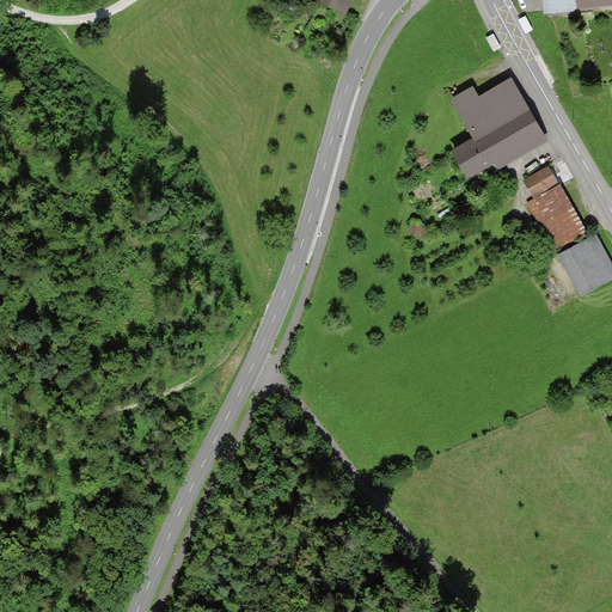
[(313,0),(313,2),(347,19),(355,0),(313,0)]
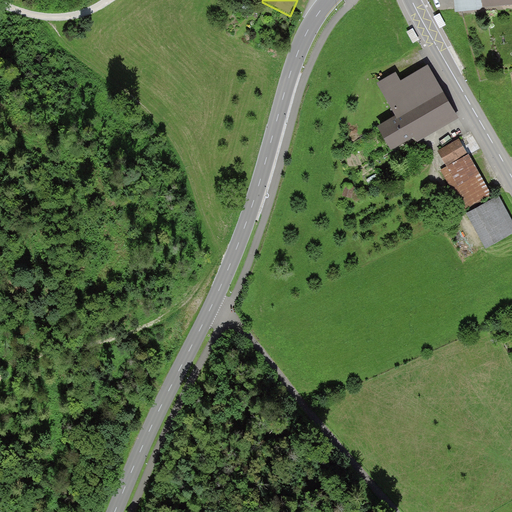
[(483,11),(482,0),(454,0),(455,13),(483,11)]
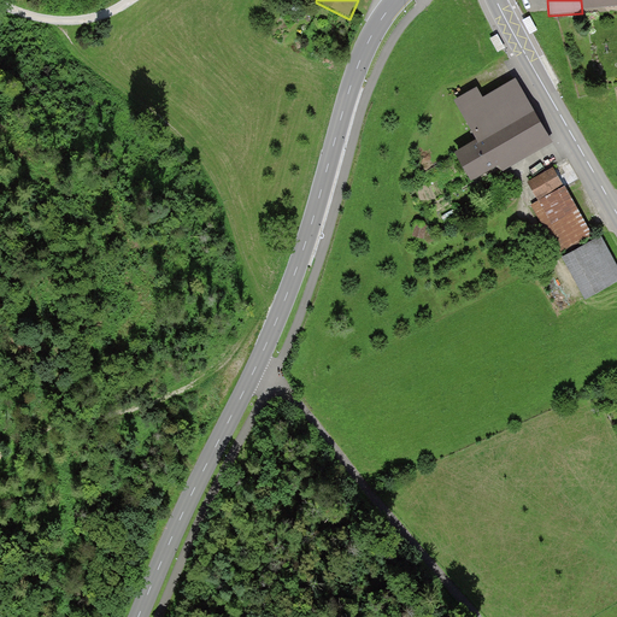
[(616,0),(581,0),(582,13),(616,10),(616,0)]
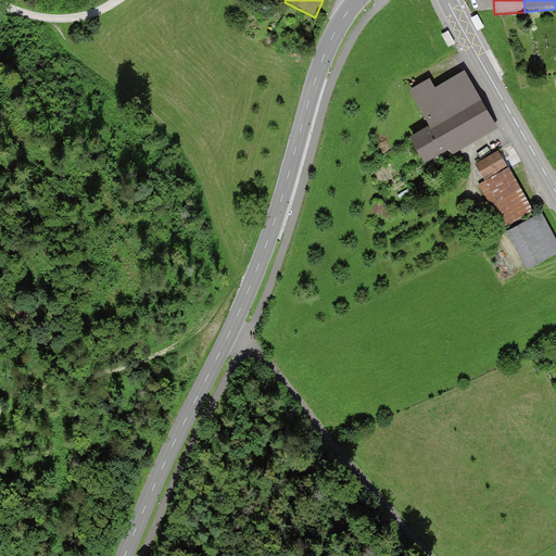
[(431,125),(412,137),(426,162),(449,148),(452,153),(497,127),(465,71),(434,87),(429,78),(411,89),(431,125)]
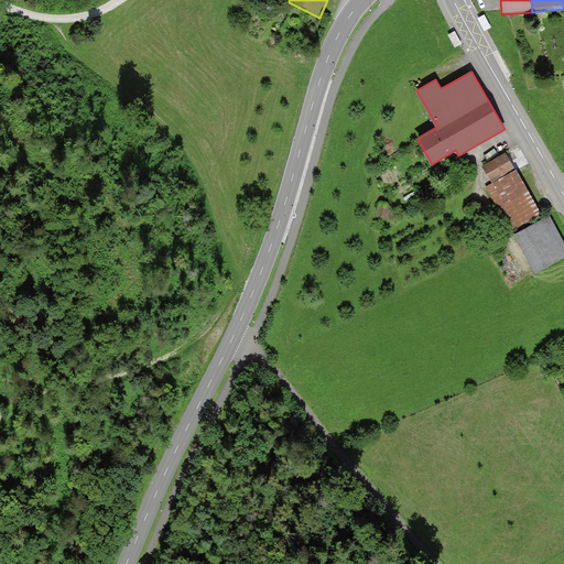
[(506,154),(484,166),(491,180),(513,166),(506,154)]
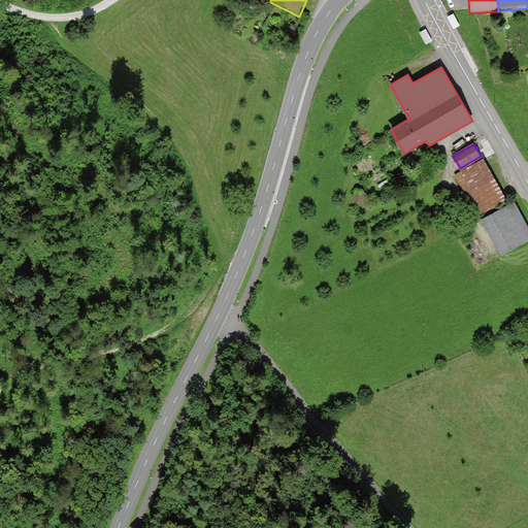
[(483,220),(508,205),(483,159),(457,173),(483,220)]
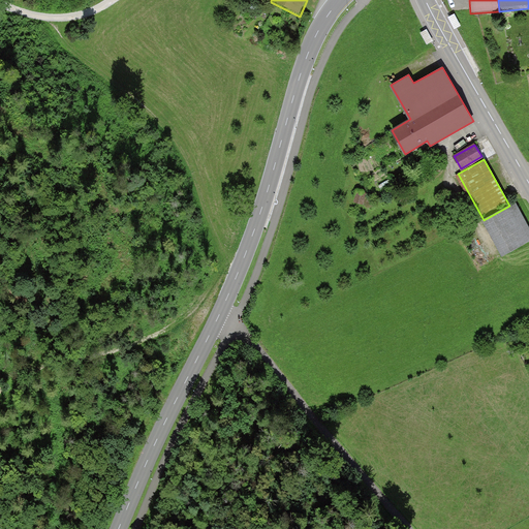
[(358,192),(355,201),(364,204),(366,193),(358,192)]
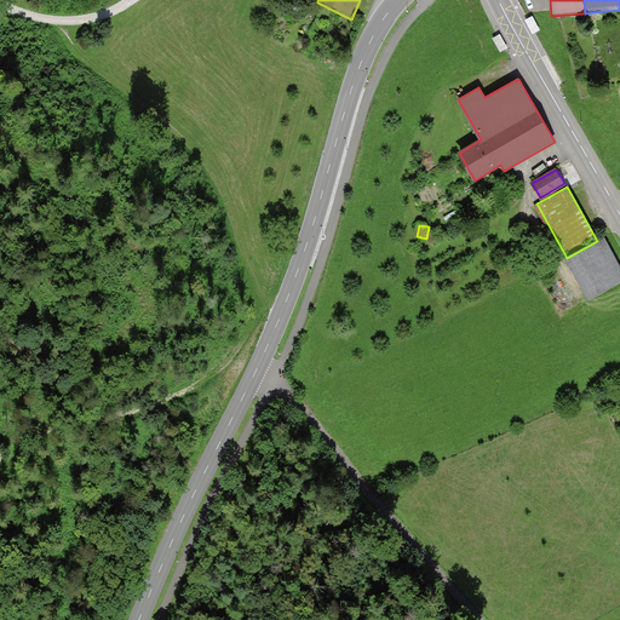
[(597,241),(567,258),(589,298),(619,280),(619,265),(604,237),(597,241)]
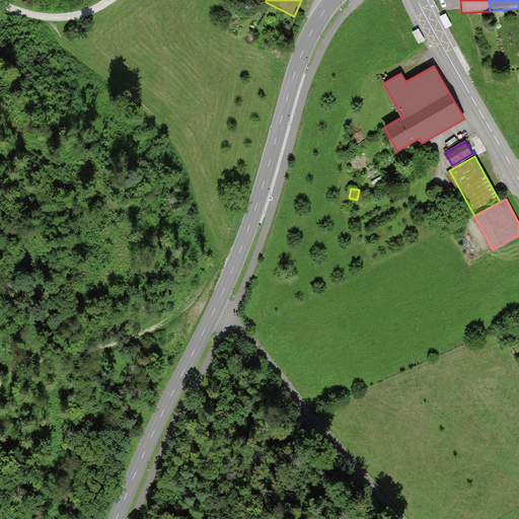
All buildings are outlined.
